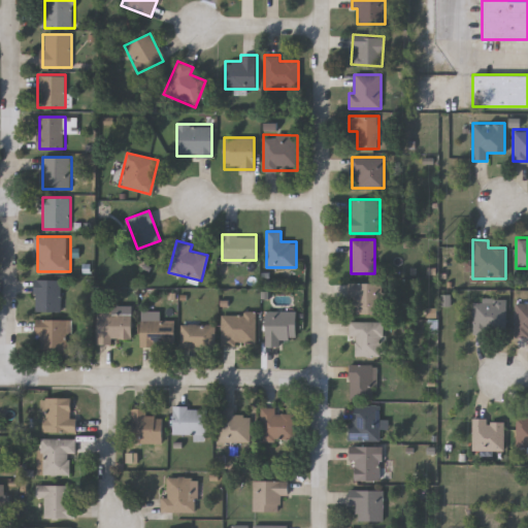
[(62,311),(36,311),(36,279),(62,279),(62,311)]
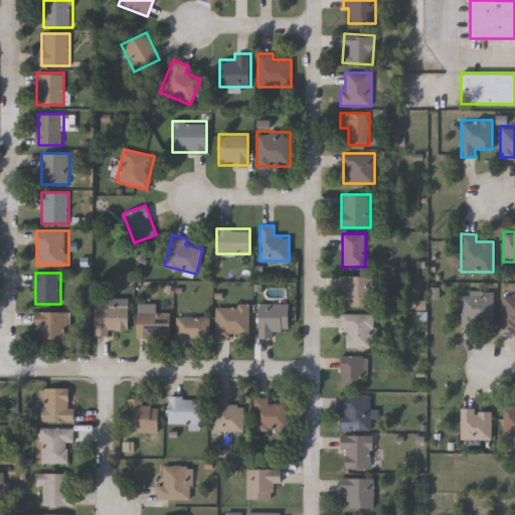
[(342,306),(342,275),(373,275),(373,306),(342,306)]
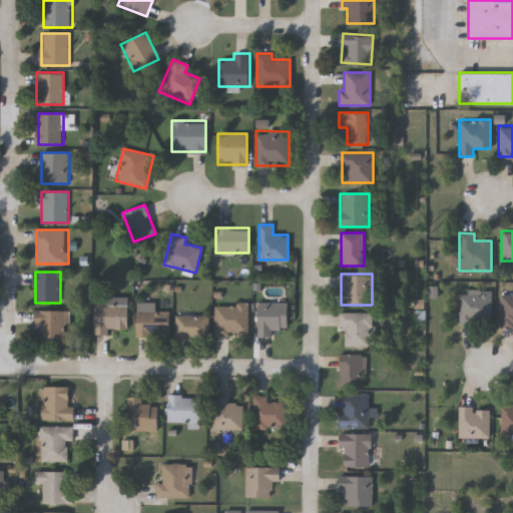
[(459,326),(459,291),(491,291),(491,326),(459,326)]
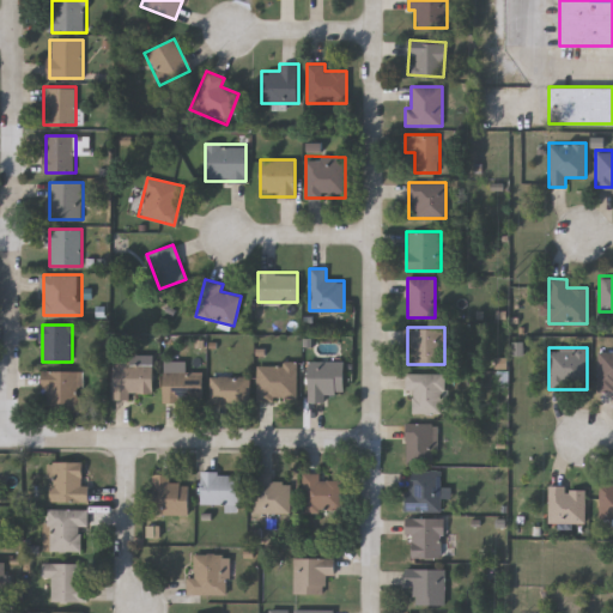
[(612,390),(598,390),(598,352),(612,352),(612,390)]
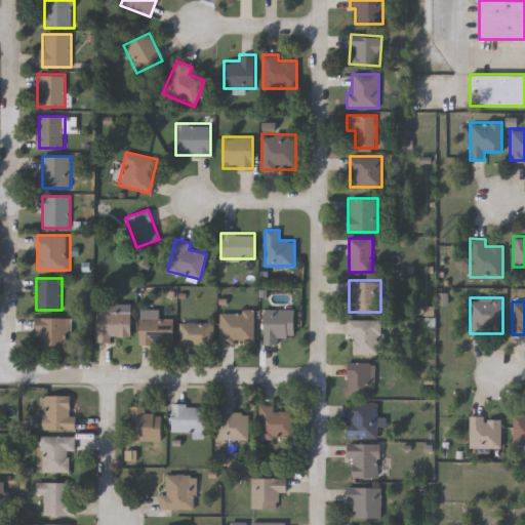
[(264,309),(293,309),(293,335),(277,335),(277,344),(264,344),(264,309)]
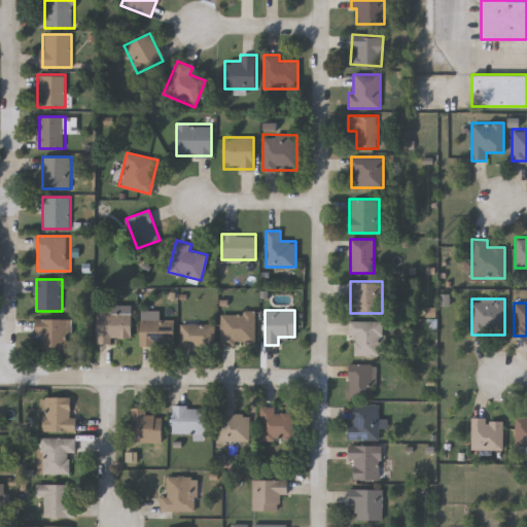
[(97,311),(131,311),(131,341),(97,341),(97,311)]
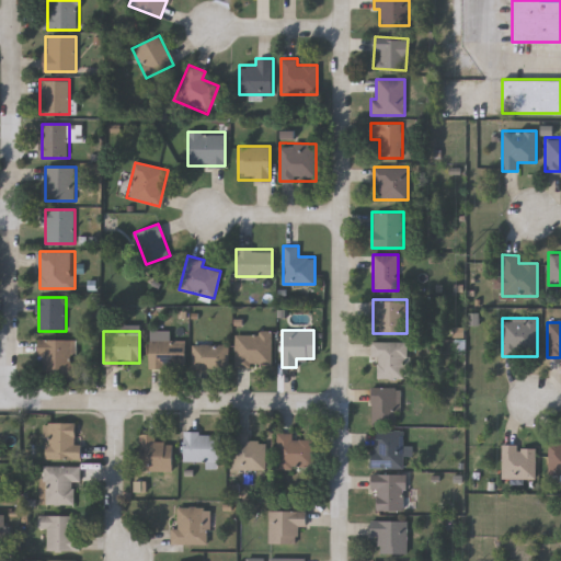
[(235,366),(235,333),(271,333),(271,366),(235,366)]
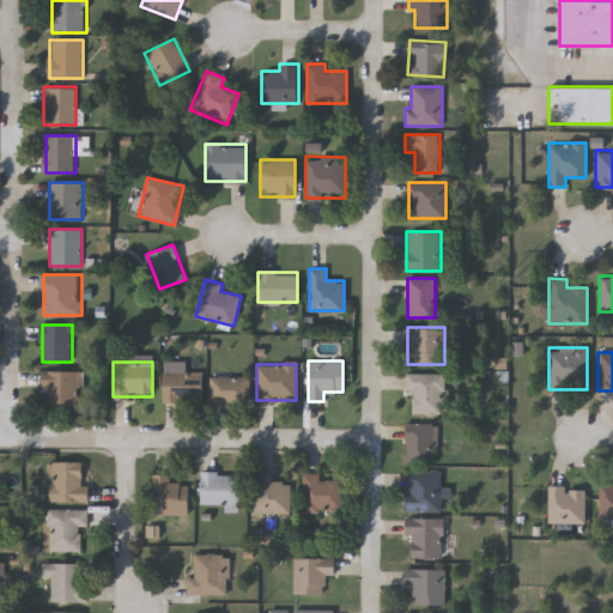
[(43,411),(43,371),(85,371),(85,411),(43,411)]
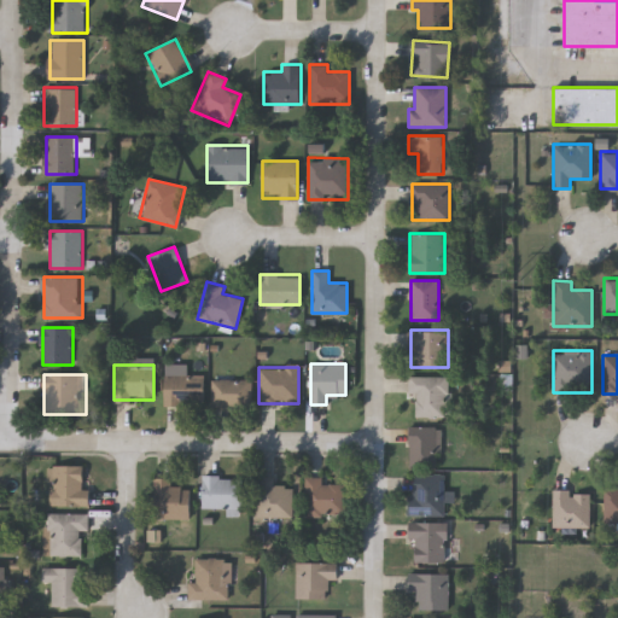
[(163,404),(163,374),(203,374),(203,404),(163,404)]
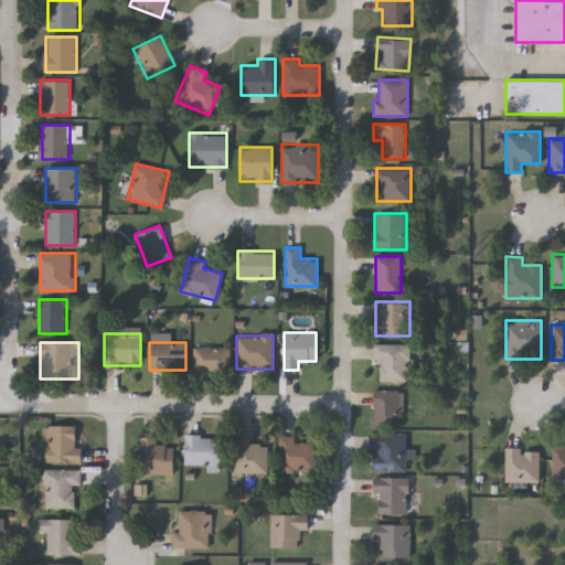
[(409,381),(379,381),(379,361),(373,361),(373,344),(409,344),(409,381)]
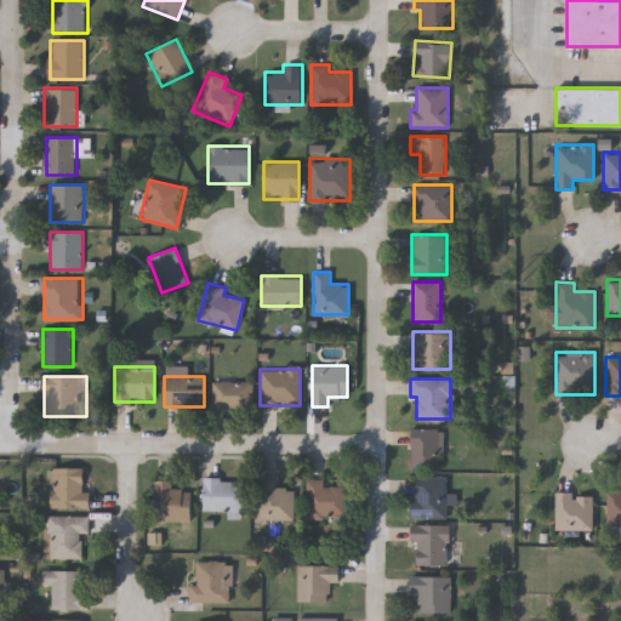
[(211,409),(211,381),(254,381),(254,409),(211,409)]
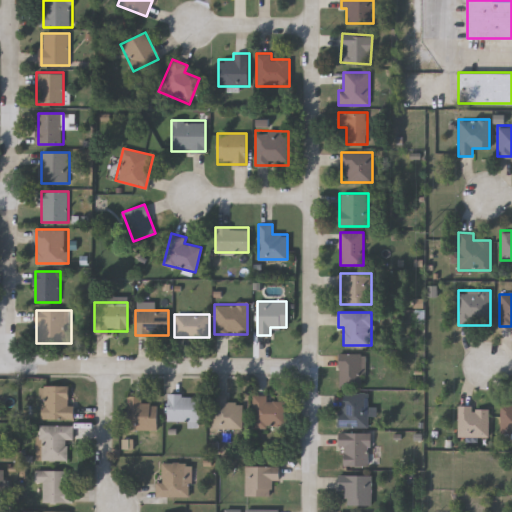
[(338,353),(364,353),(364,387),(338,387),(338,353)]
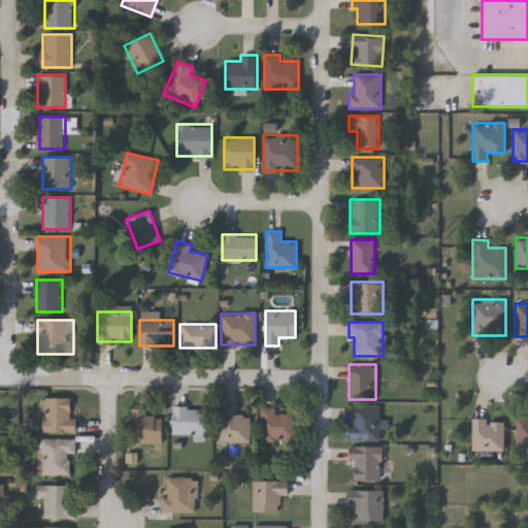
[(42,432),(42,398),(72,398),(72,418),(77,418),(77,432),(42,432)]
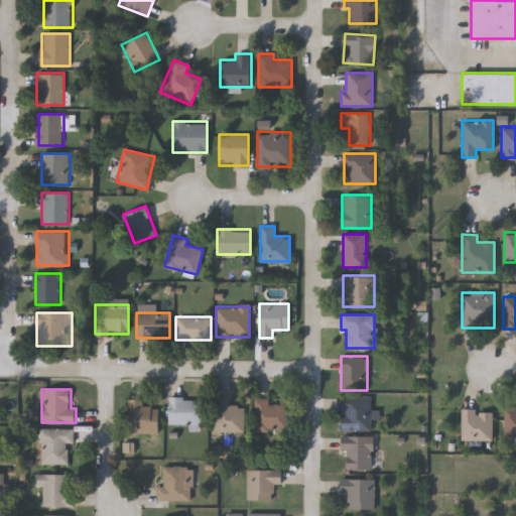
[(244,405),(244,431),(214,431),(214,396),(230,396),(230,405),(244,405)]
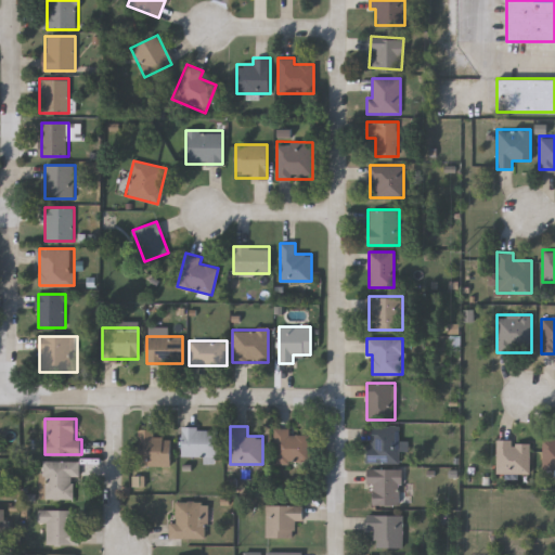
[(398,462),(368,462),(368,426),(398,426),(398,441),(405,441),(405,450),(398,450),(398,462)]
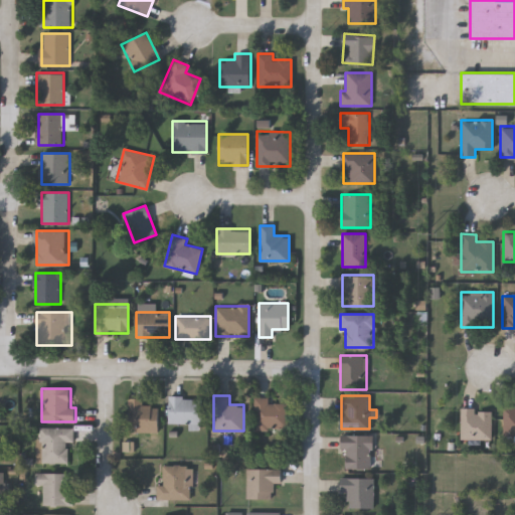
[(268,396),(268,402),(286,402),(287,430),(253,430),(253,397),(268,396)]
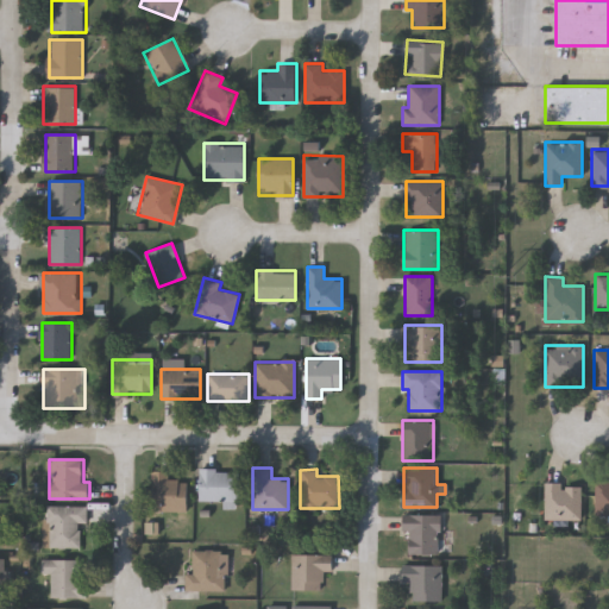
[(168,470),(168,479),(186,479),(186,512),(151,512),(151,470),(168,470)]
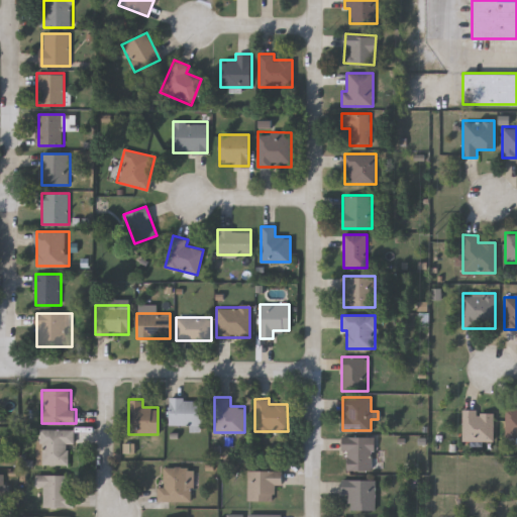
[(201,399),(201,430),(188,430),(188,425),(169,425),(169,399),(201,399)]
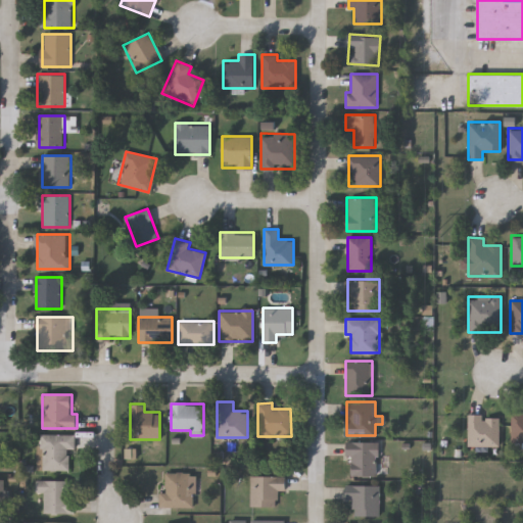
[(511,412),(522,412),(522,442),(511,442),(511,412)]
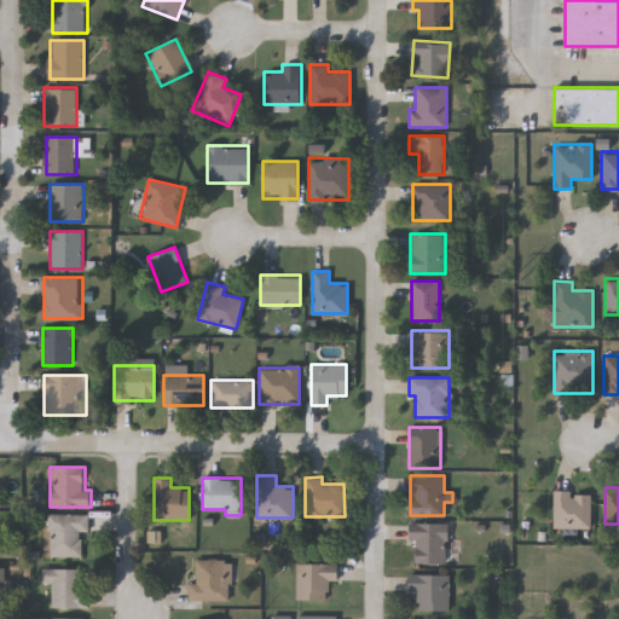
[(590,492),(590,528),(553,528),(553,492),(590,492)]
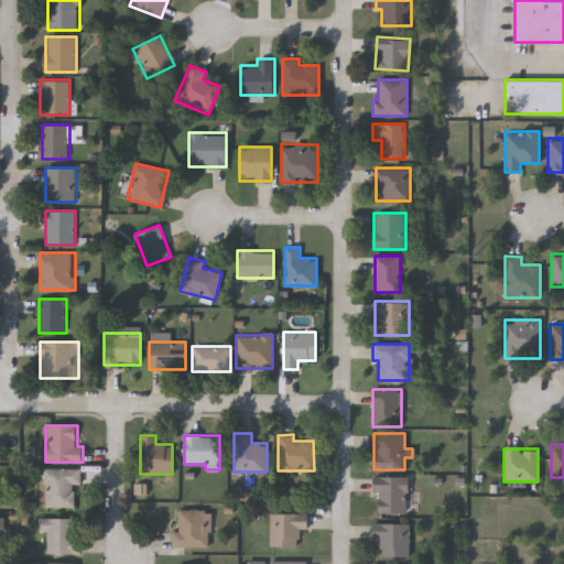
[(83,468),(82,485),(77,485),(76,507),(41,507),(42,468),(83,468)]
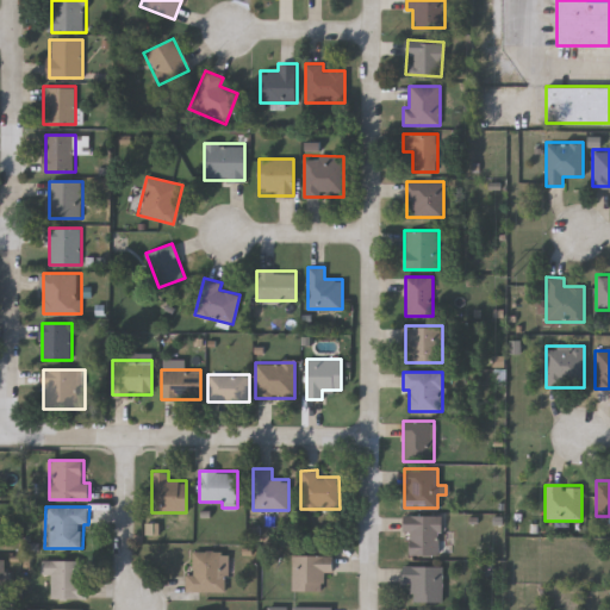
[(409,554),(409,534),(403,534),(403,515),(439,515),(439,555),(409,554)]
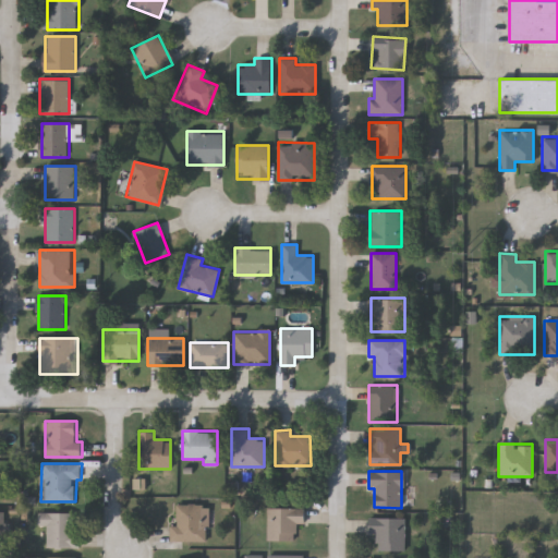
[(176,525),(176,504),(206,504),(206,541),(169,541),(169,525),(176,525)]
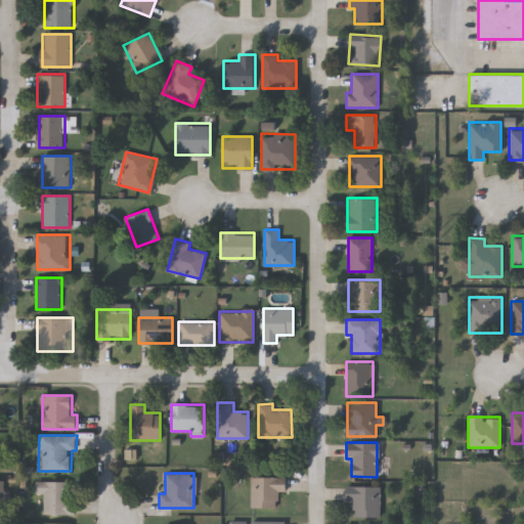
[(251,476),(287,476),(287,491),(276,491),(276,507),(251,507),(251,476)]
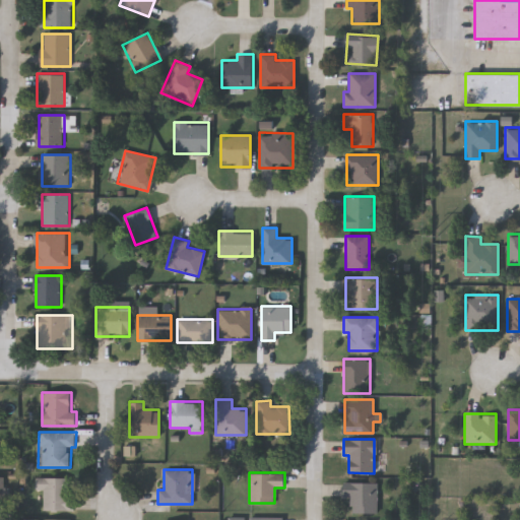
[(45,491),(37,491),(37,477),(73,477),(73,510),(45,510),(45,491)]
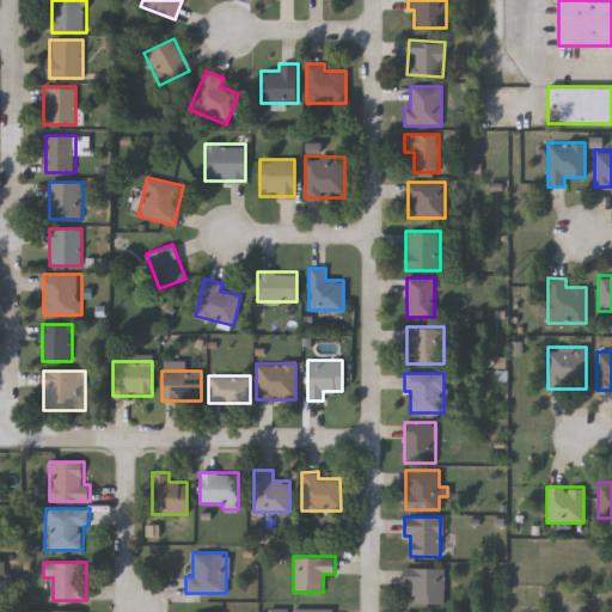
[(444,603),(412,603),(412,585),(404,585),(404,568),(444,568),(444,603)]
